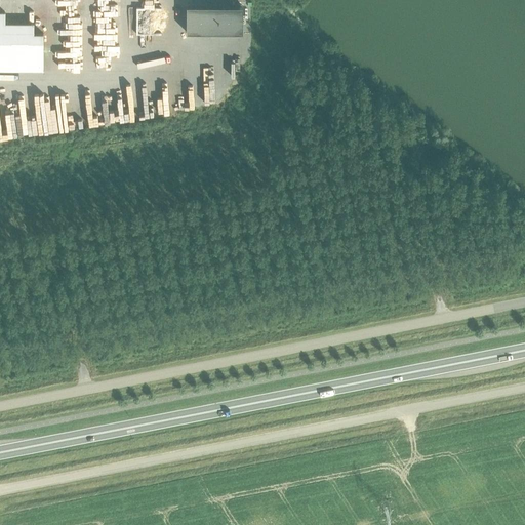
[(70,1),(61,1),(61,0),(52,0),(53,13),(70,13),(70,1)]
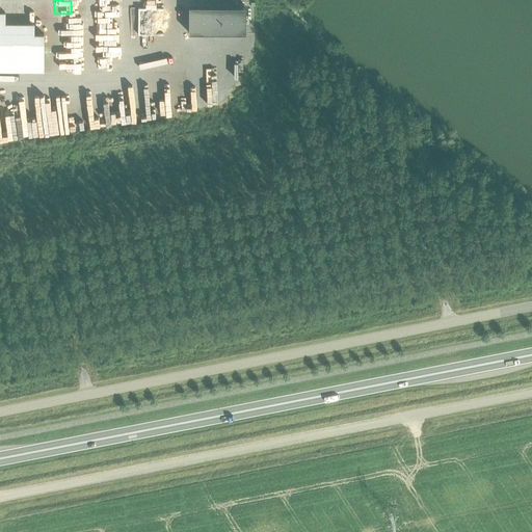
[(81,3),(82,15),(101,14),(101,2),(81,3)]
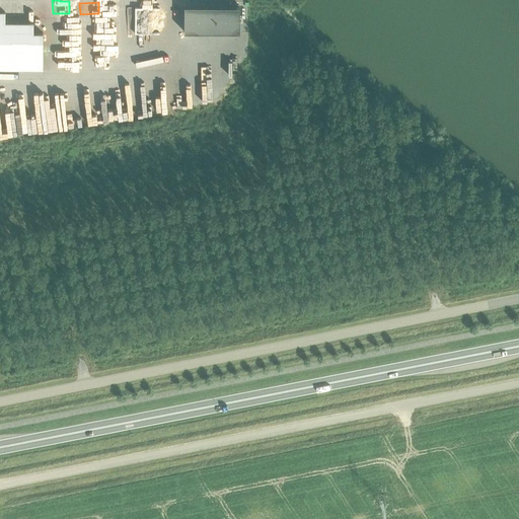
[(256,8),(201,8),(201,34),(255,34),(256,8)]
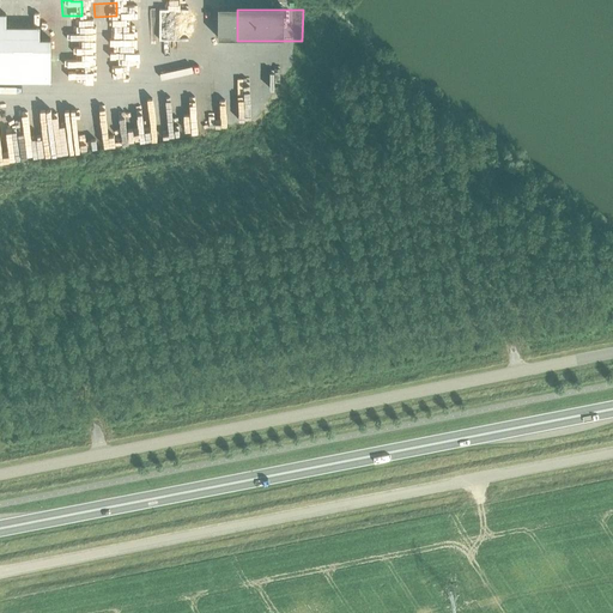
[(0,82),(52,83),(52,40),(41,40),(41,26),(7,26),(7,13),(0,13),(0,82)]
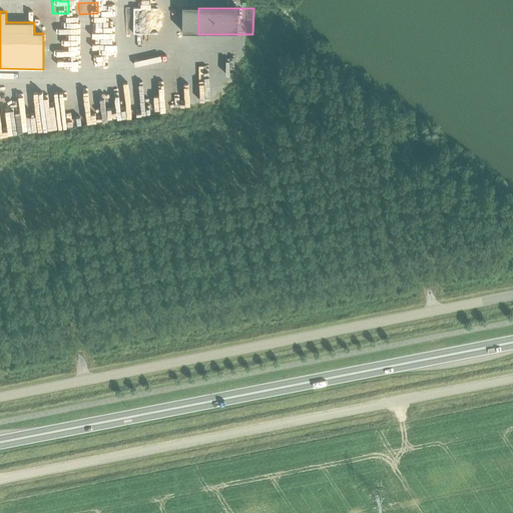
[(136,11),(137,21),(145,21),(145,11),(136,11)]
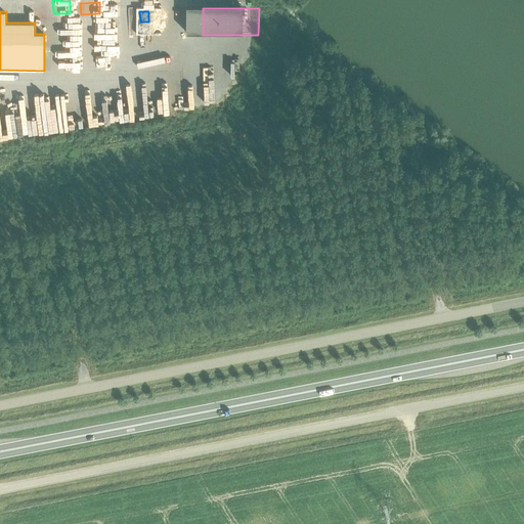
[(68,43),(63,59),(70,61),(75,45),(68,43)]
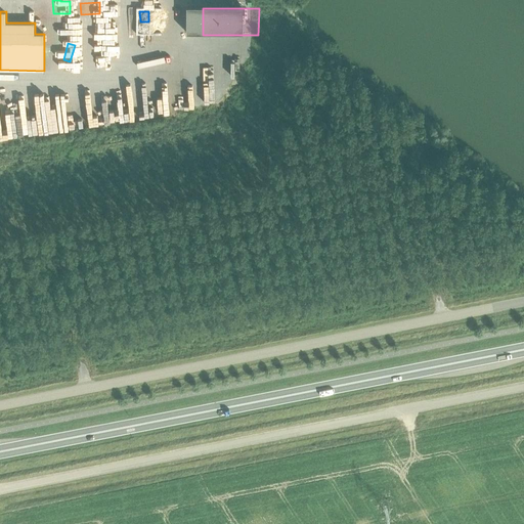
[(142,59),(150,58),(149,50),(141,51),(142,59)]
